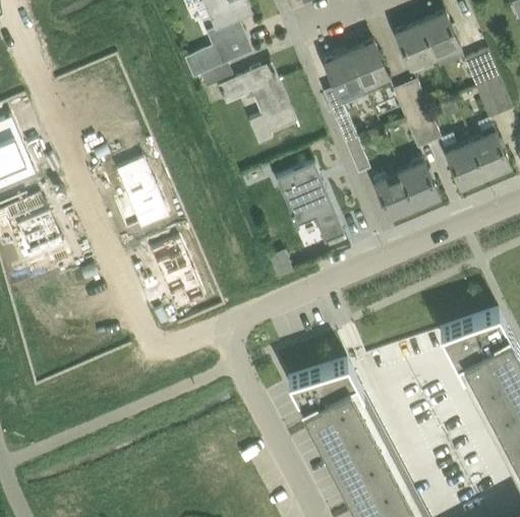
[(245,0),(205,0),(206,1),(207,0),(208,0),(215,16),(213,17),(217,29),(206,34),(211,44),(241,31),(236,18),(251,11),(245,0)]
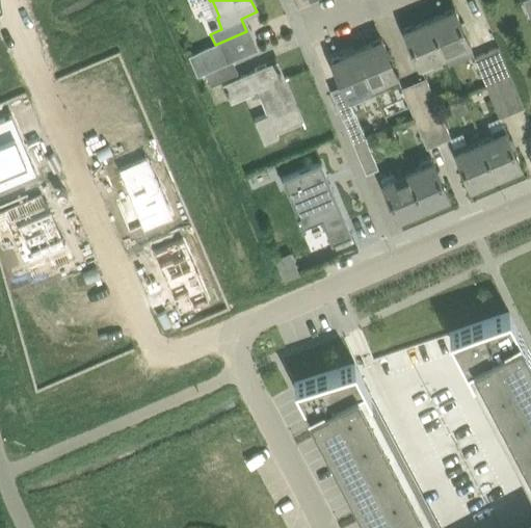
[(453,11),(429,22),(444,56),(456,51),(458,56),(471,51),(453,11)]
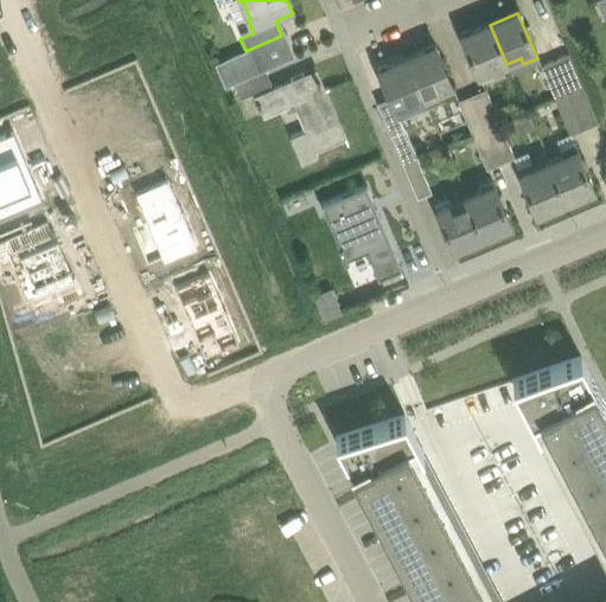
[(506,64),(490,25),(461,37),(480,82),(493,76),(491,70),(506,64)]
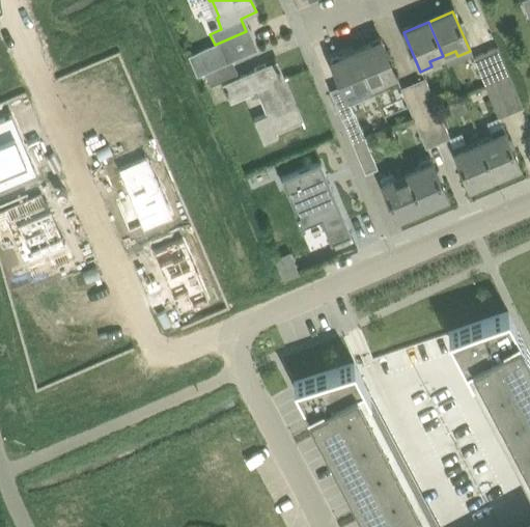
[(399,86),(381,43),(356,53),(374,96),(399,86)]
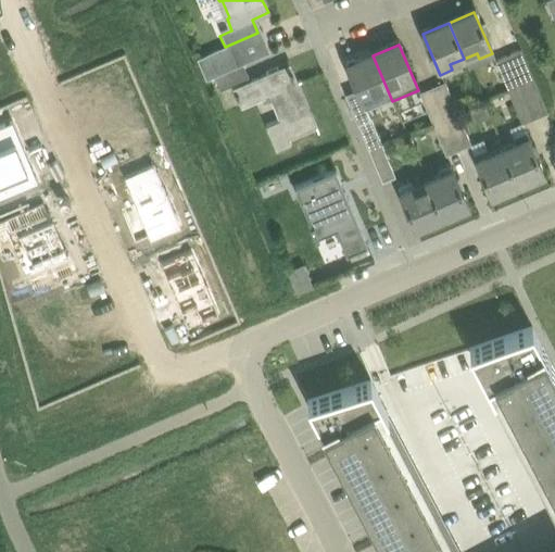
[(217,51),(197,60),(206,82),(214,78),(237,69),(229,51),(218,55),(217,51)]
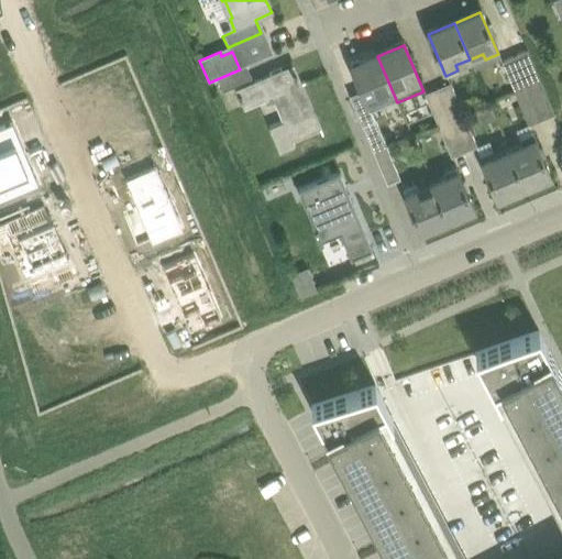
[(527,53),(514,58),(527,90),(540,85),(527,53)]
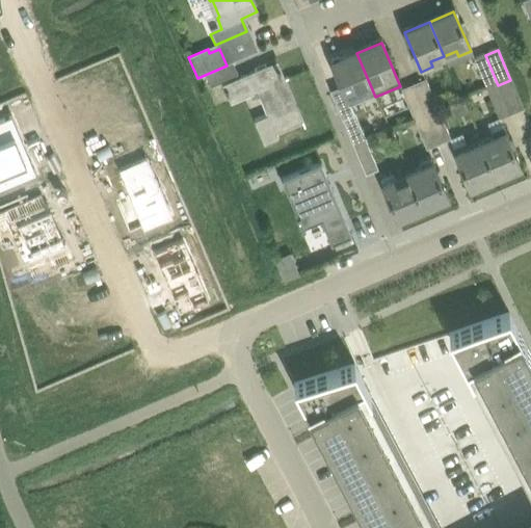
[(356,53),(332,63),(350,107),(375,97),(356,53)]
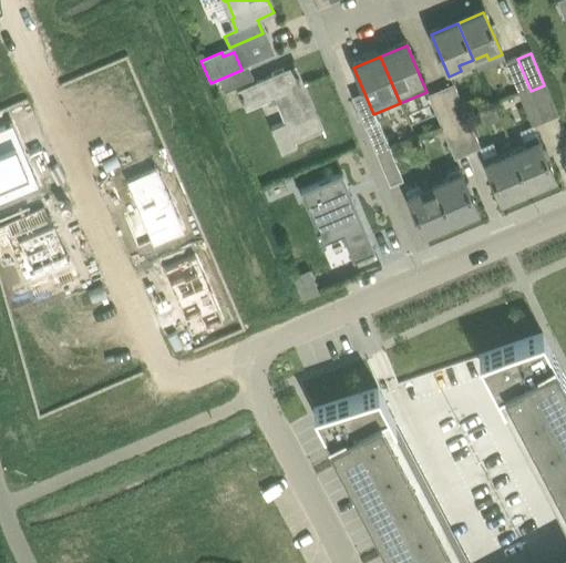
[(531,91),(517,59),(505,64),(518,96),(531,91)]
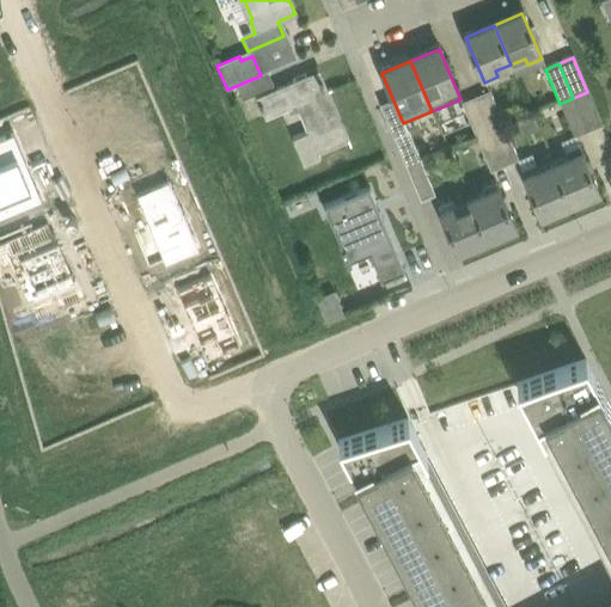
[(261,75),(236,86),(243,102),(274,87),(269,78),(270,78),(268,72),(261,75)]
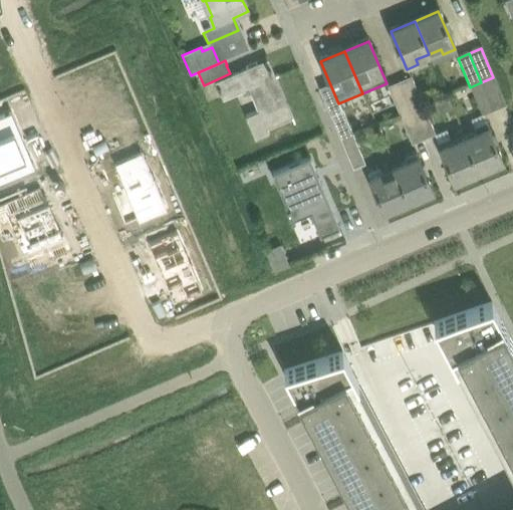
[(291,117),(275,78),(272,79),(271,74),(273,73),(267,61),(246,70),(246,72),(216,84),(223,99),(249,88),(259,111),(245,118),(254,141),(269,135),(266,128),(291,117)]
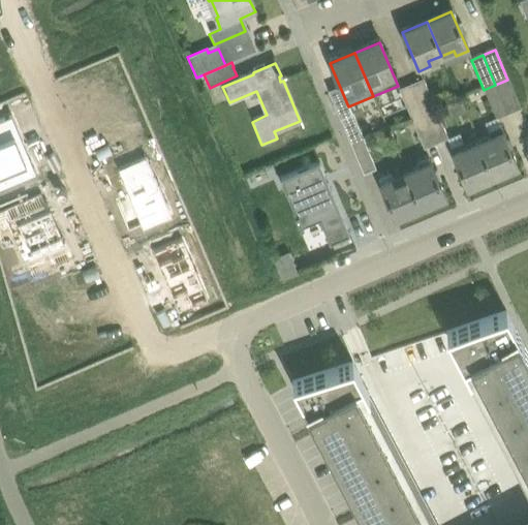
[(423,80),(410,85),(424,115),(435,110),(423,80)]
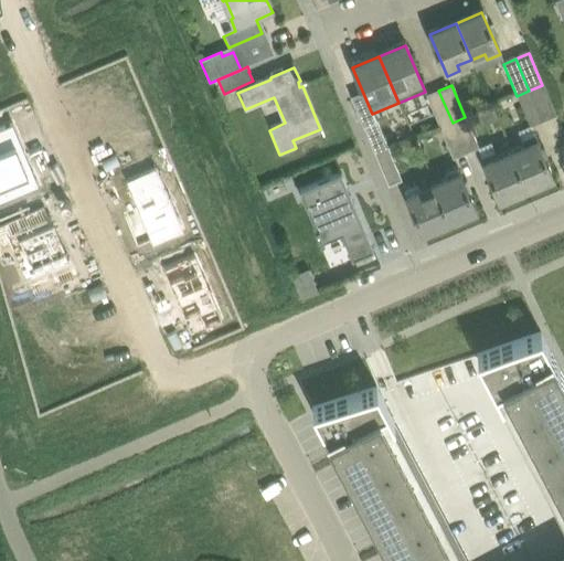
[(555,117),(542,85),(529,91),(543,123),(555,117)]
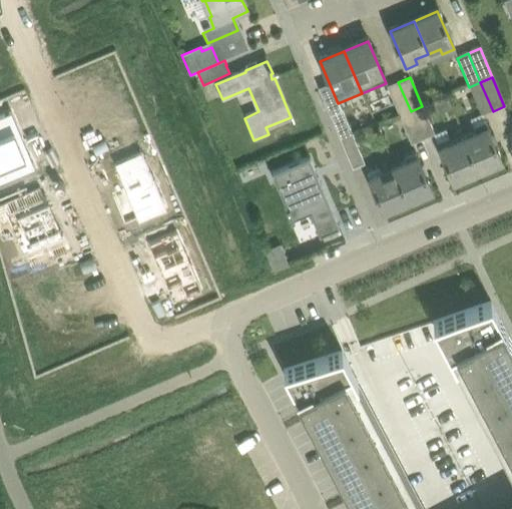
[(411,111),(398,82),(387,87),(399,116),(411,111)]
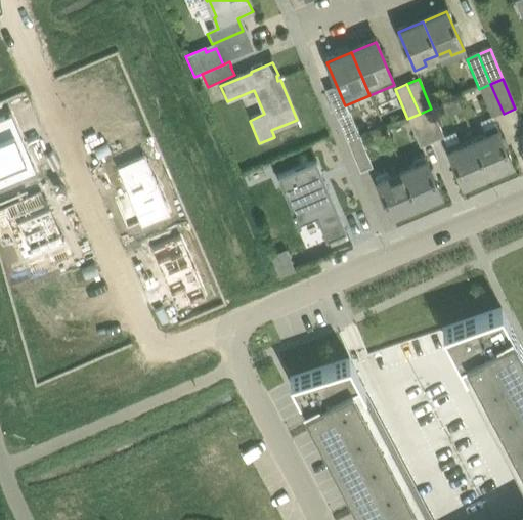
[(504,114),(490,84),(479,89),(491,119),(504,114)]
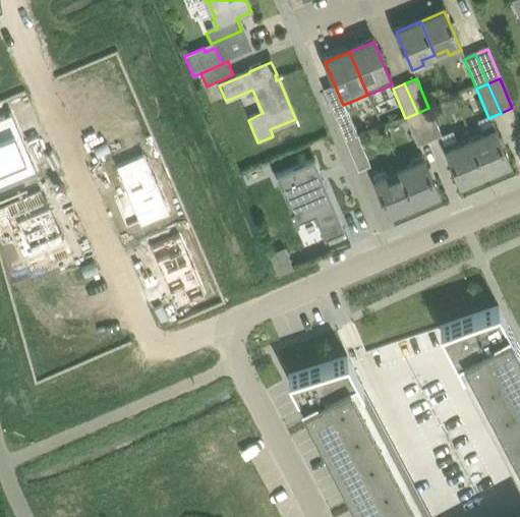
[(441,137),(428,108),(417,113),(429,142),(441,137)]
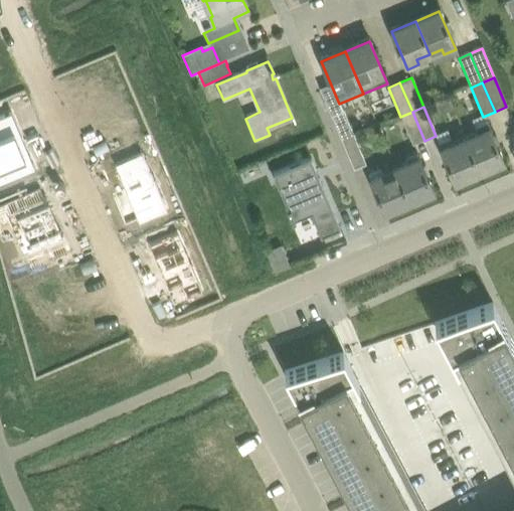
[(330,113),(342,142),(353,137),(341,108),(330,113)]
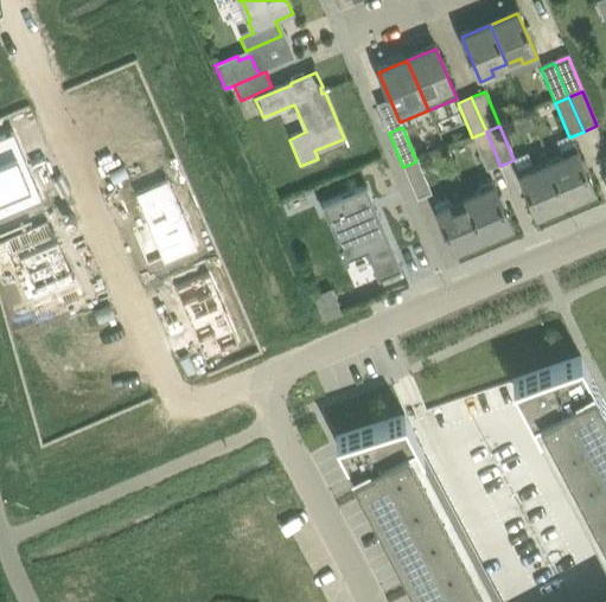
[(501,166),(486,132),(472,138),(486,172),(501,166)]
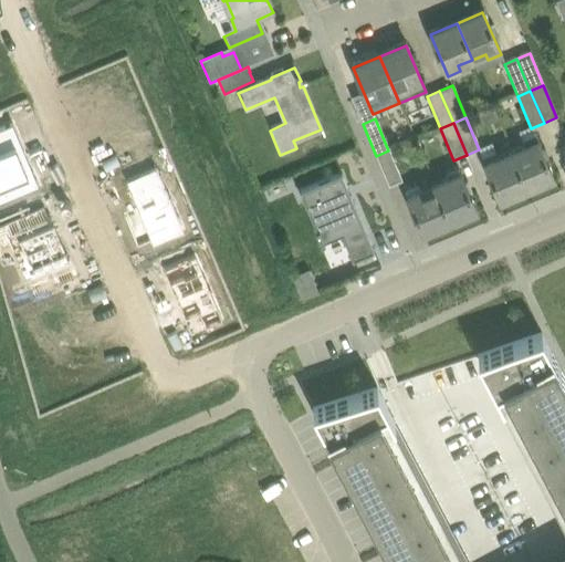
[(0,207),(40,190),(38,183),(37,181),(30,165),(29,164),(13,125),(0,131),(0,207)]
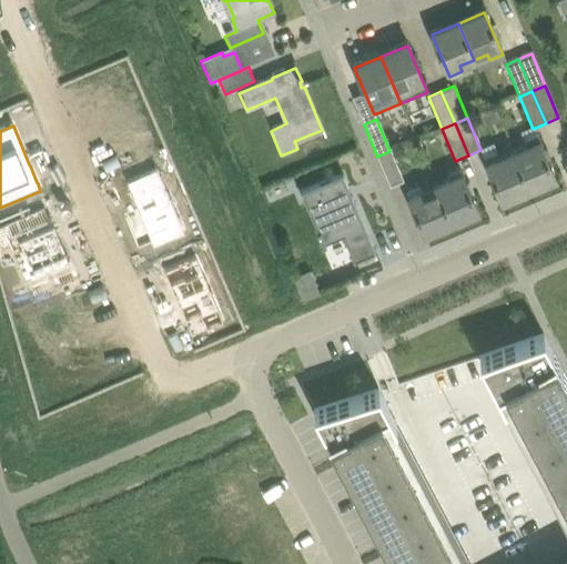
[(555,180),(537,137),(524,142),(527,148),(513,153),(528,191),(555,180)]
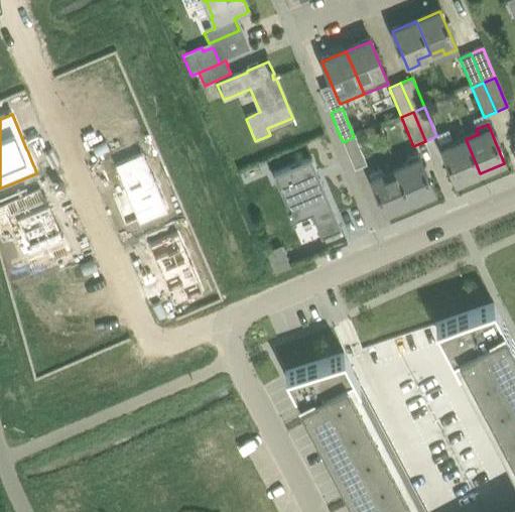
[(366,165),(354,137),(343,142),(355,170),(366,165)]
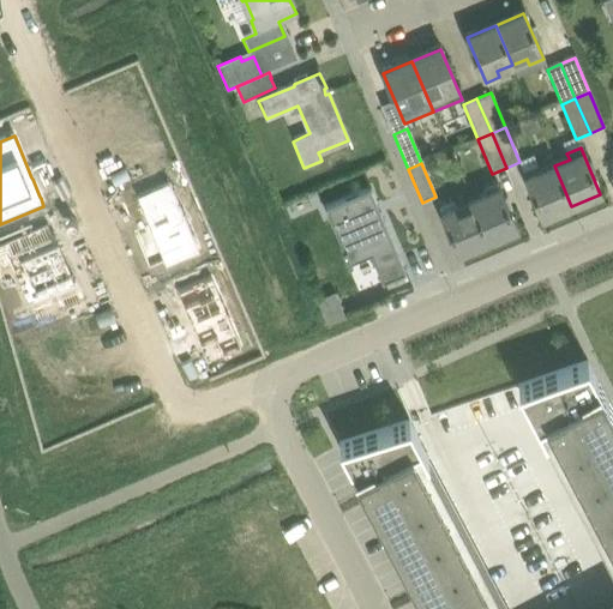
[(571,206),(554,166),(540,173),(538,166),(524,172),(544,218),(571,206)]
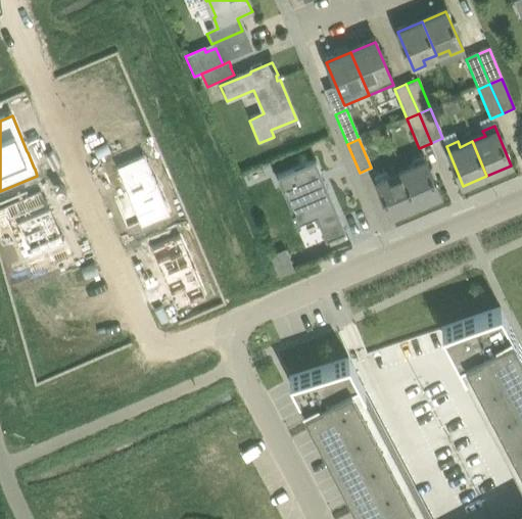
[(145,155),(115,169),(120,177),(116,178),(116,179),(119,178),(125,191),(123,192),(123,193),(126,192),(127,195),(127,196),(140,226),(140,227),(141,229),(159,221),(154,209),(167,204),(145,155)]
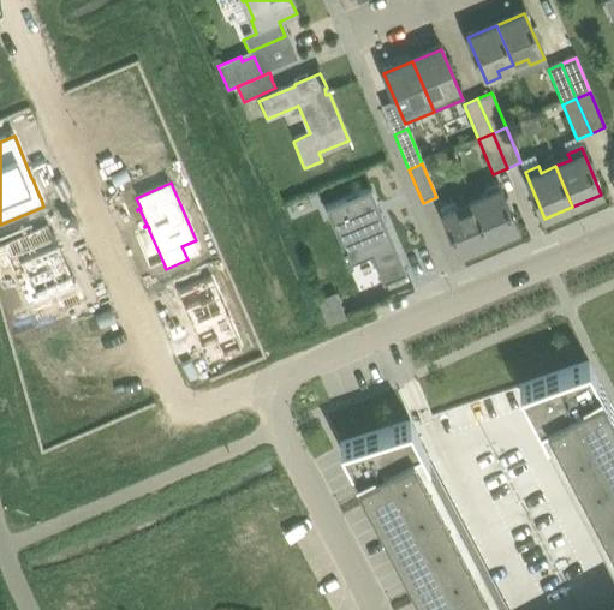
[(350,184),(333,189),(337,202),(353,197),(350,184)]
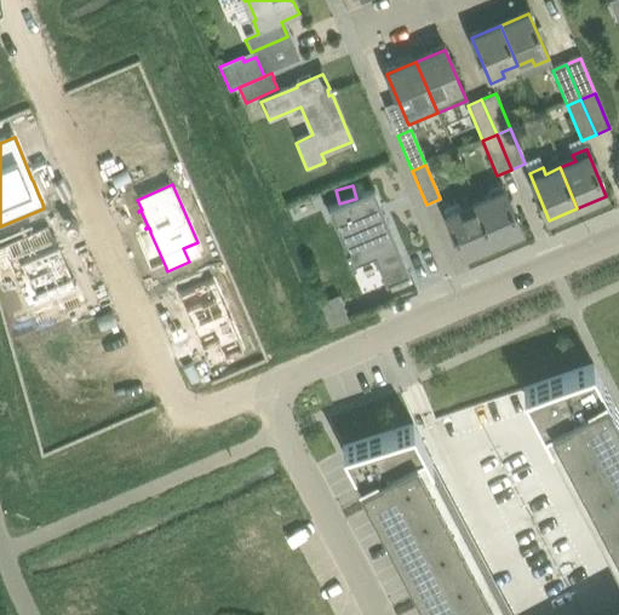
[(491,197),(475,203),(493,245),(522,233),(502,187),(488,191),(491,197)]
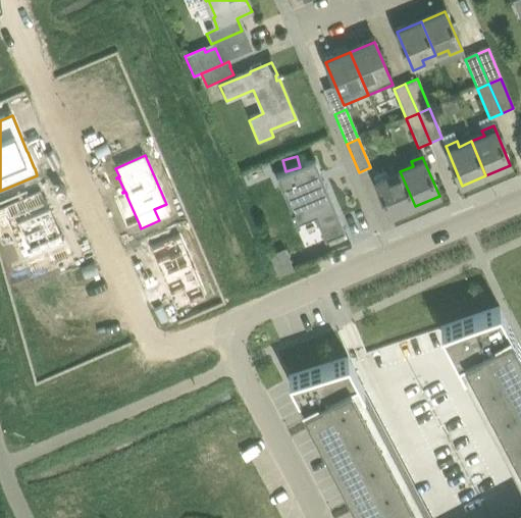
[(314,214),(326,243),(346,235),(315,163),(277,178),(293,215),(292,215),(297,227),(300,226),(298,221),(314,214)]
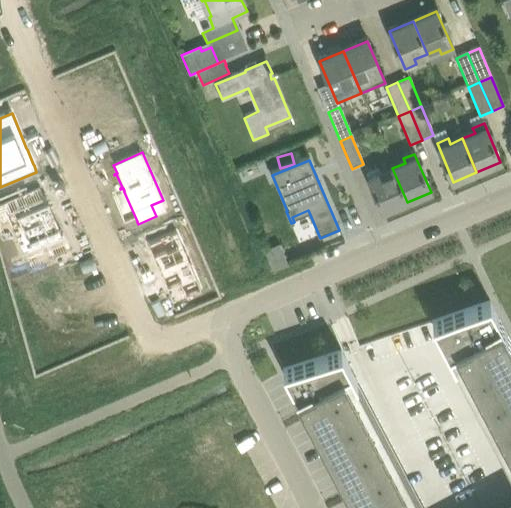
[(407,202),(392,168),(380,173),(378,168),(366,173),(383,212),(407,202)]
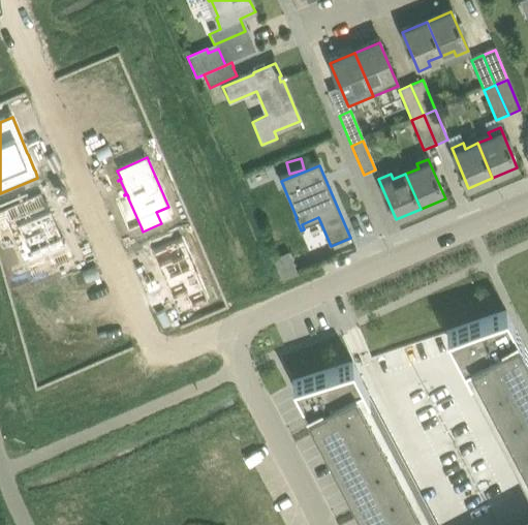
[(40,194),(0,212),(0,234),(1,237),(2,236),(10,232),(17,247),(18,246),(24,261),(41,254),(44,253),(45,256),(47,256),(52,270),(56,268),(56,269),(69,264),(68,263),(72,261),(68,250),(65,243),(52,210),(48,212),(40,194)]
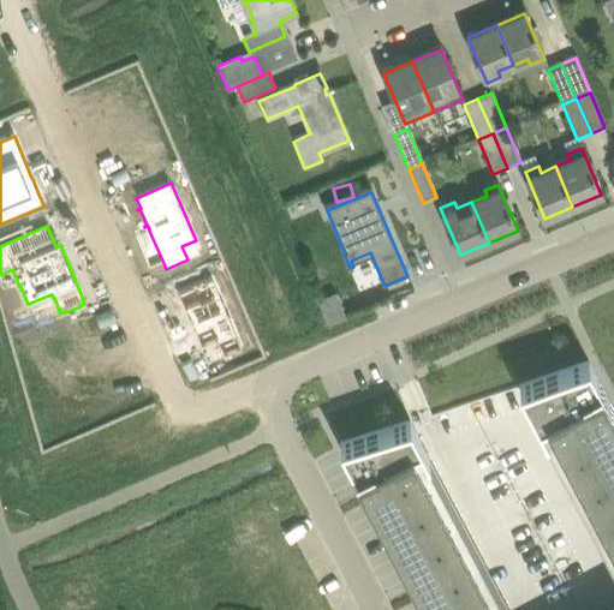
[(213,280),(177,295),(201,351),(215,344),(221,360),(243,351),(213,280)]
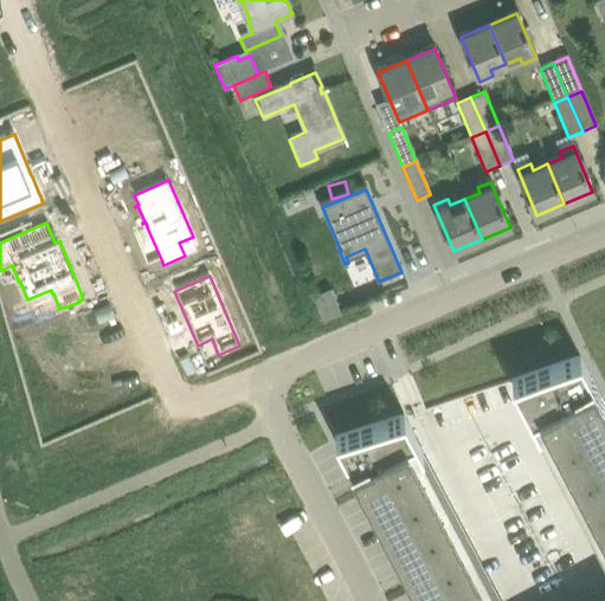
[(320,311),(326,324),(339,318),(333,305),(320,311)]
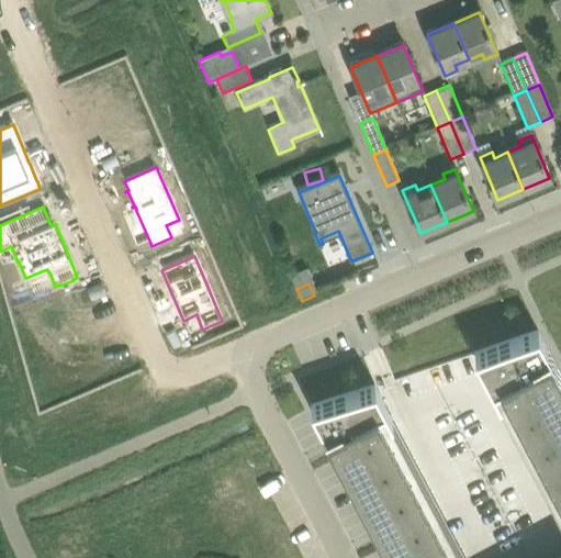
[(455,557),(378,410),(383,408),(390,421),(392,420),(376,388),(374,387),(312,406),(311,408),(390,557),(560,557),(560,377),(538,333),(537,333),(474,354),(474,355),(475,356),(498,400),(501,400),(493,387),(500,383),(560,501),(560,557),(455,557)]
